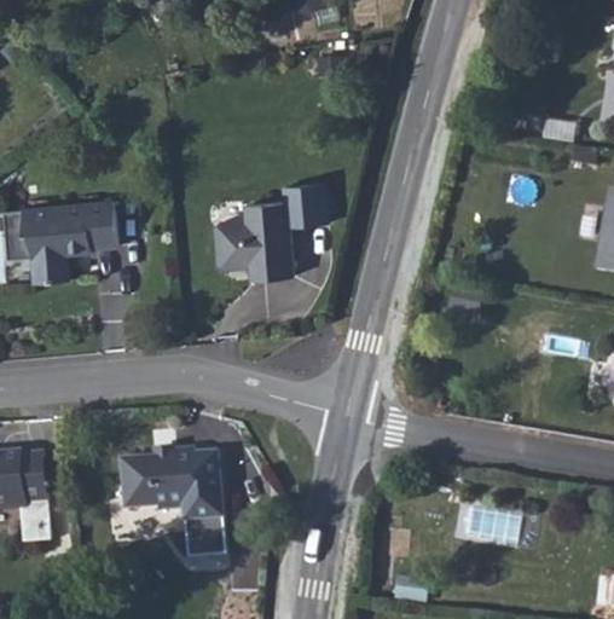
[(331,0),(290,0),(294,13),(313,10),(317,23),(336,18),(331,0)]
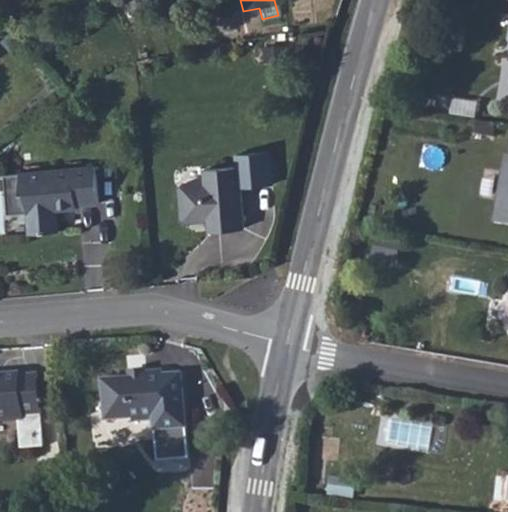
[(284,42),(265,43),(266,58),(284,58),(284,42)]
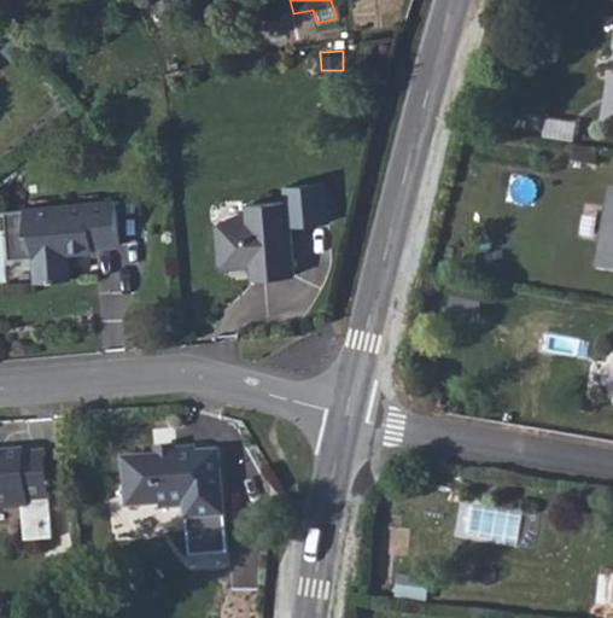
[(596,149),(572,145),(570,162),(593,165),(596,149)]
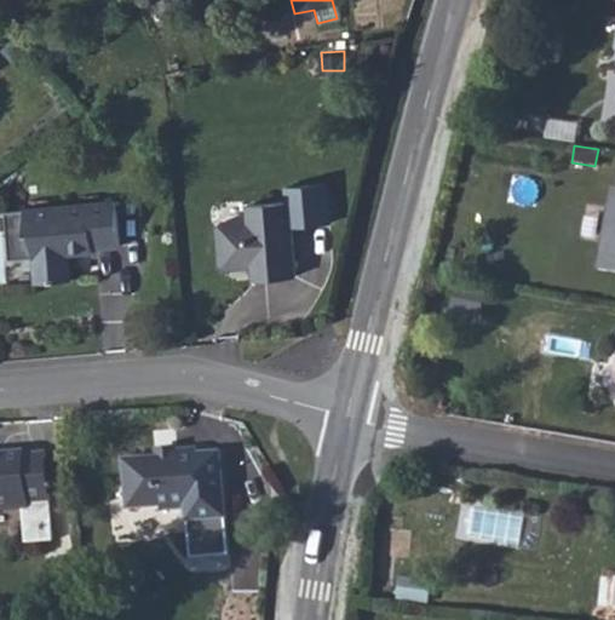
[(326,223),(322,184),(283,187),(285,201),(245,205),(246,219),(220,222),(214,228),(218,263),(224,268),(249,267),(259,265),(260,280),(292,276),(287,227),(326,223)]
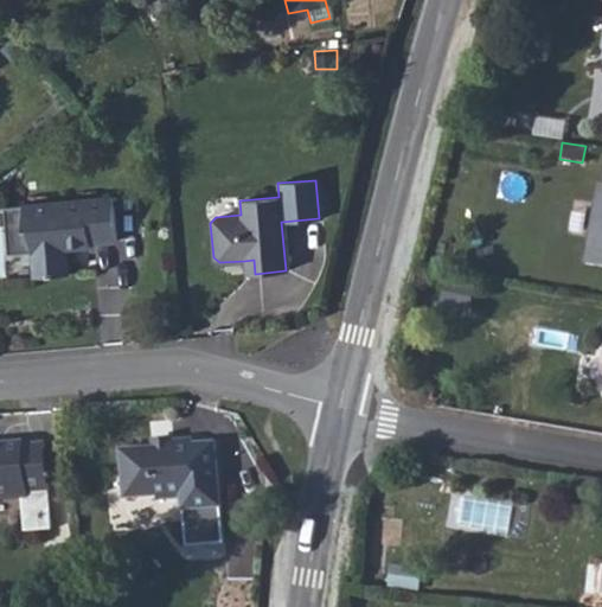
[(601,184),(600,185),(591,238),(586,237),(582,264),(601,267),(601,184)]
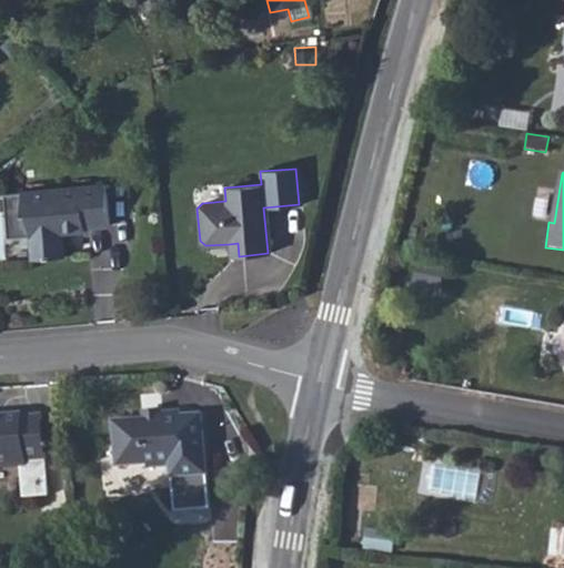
[(107,225),(103,184),(3,192),(7,236),(29,234),(31,259),(63,256),(61,233),(83,231),(83,227),(107,225)]
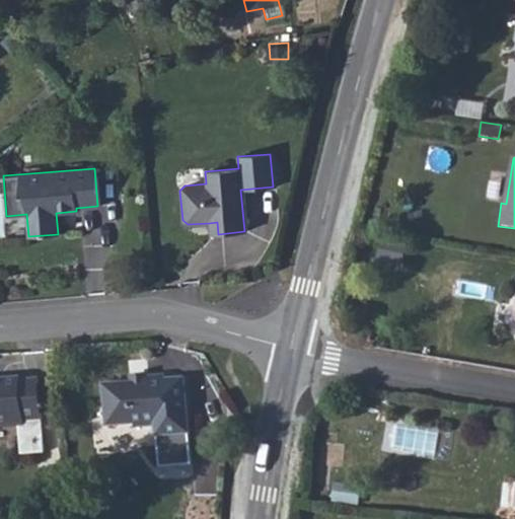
[(218,234),(217,222),(209,223),(210,234),(218,234)]
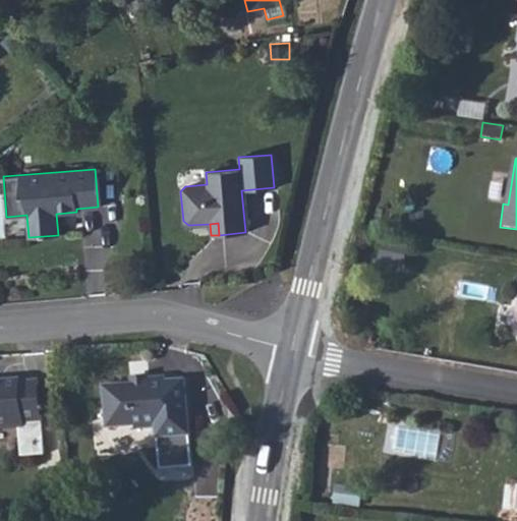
[(396,265),(400,245),(381,241),(377,261),(396,265)]
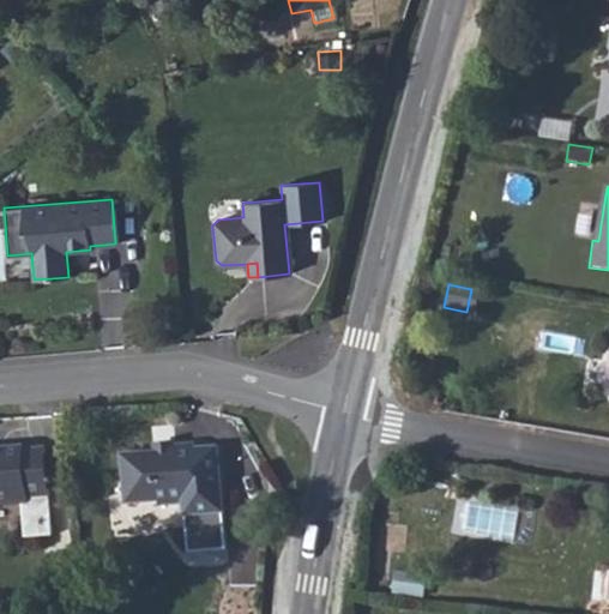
[(150,445),(150,453),(169,452),(169,447),(172,447),(172,443),(150,445)]
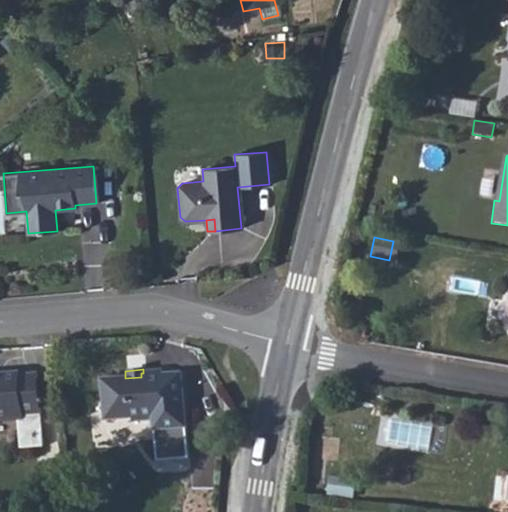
[(125,378),(100,381),(103,420),(130,418),(130,421),(151,420),(154,461),(184,458),(178,374),(160,375),(160,372),(143,373),(141,373),(141,377),(125,378)]
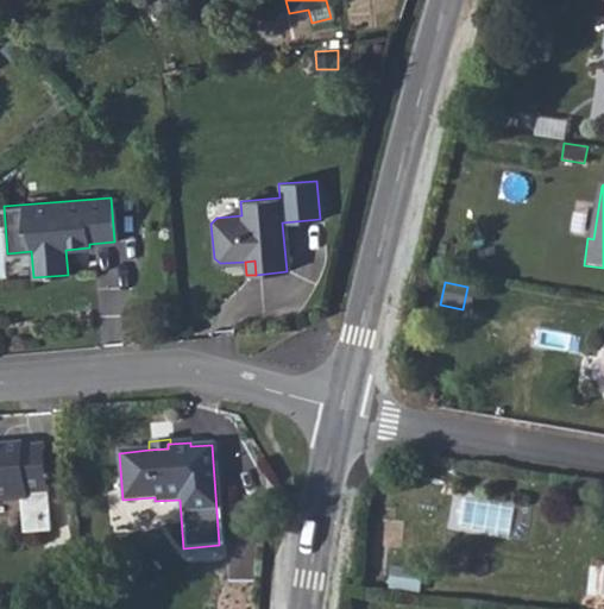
[(42,451),(41,445),(20,447),(19,444),(0,445),(0,501),(19,500),(21,534),(48,532),(44,487),(42,451)]
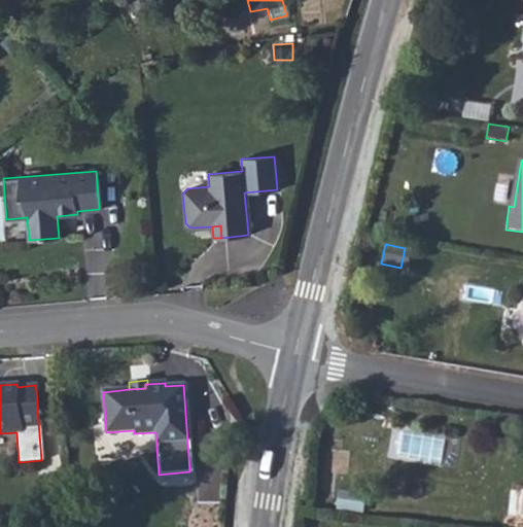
[(51,389),(36,390),(38,421),(54,420),(51,389)]
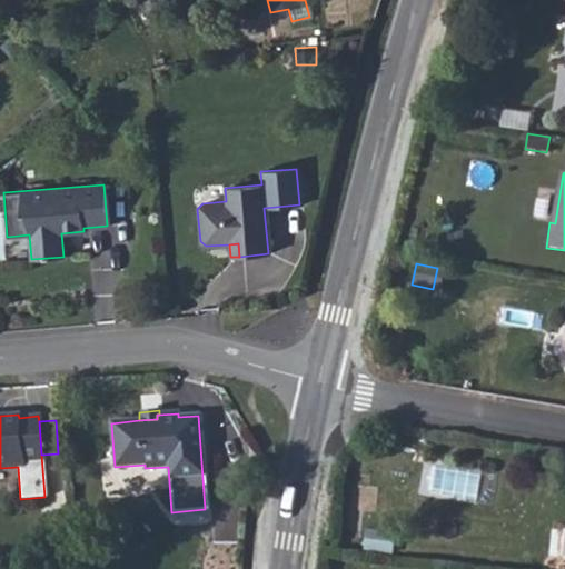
[(478,471),(430,465),(426,492),(473,502),(478,471)]
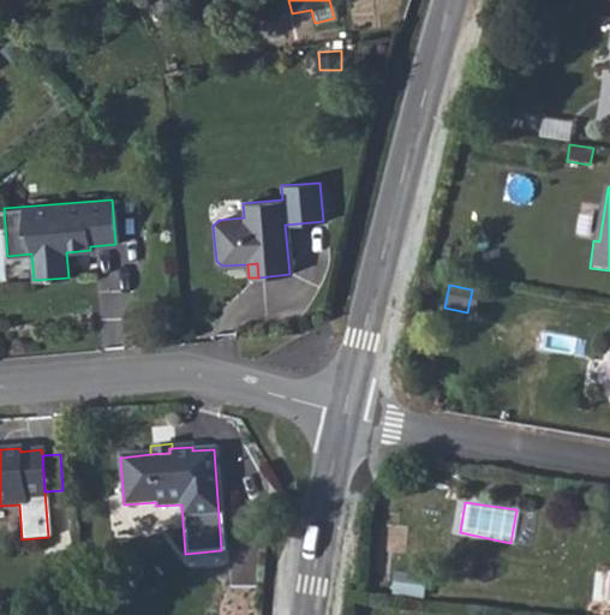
[(399,574),(398,581),(396,593),(423,597),(424,586),(424,578),(399,574)]
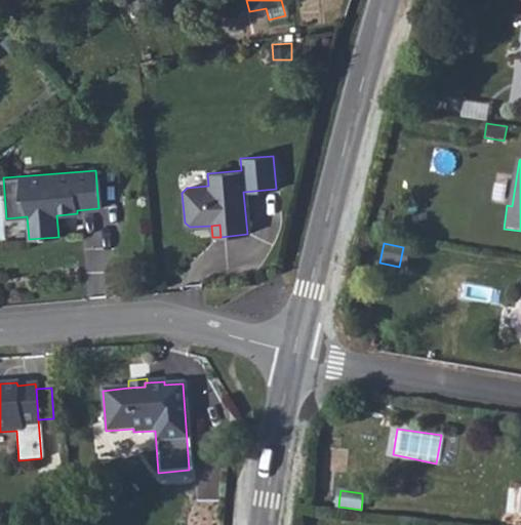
All buildings are outlined.
